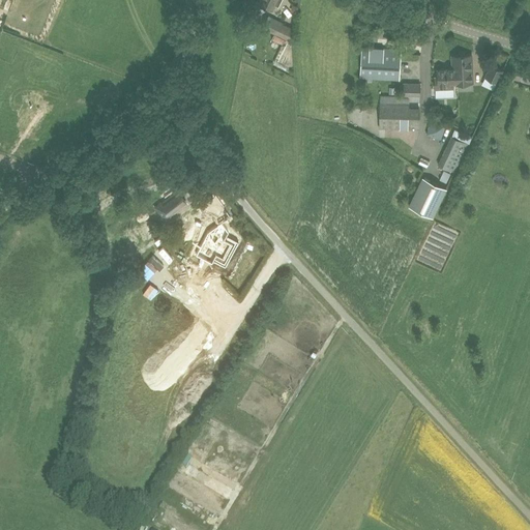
[(271,9),(274,4),(277,6),(281,0),(260,0),(259,3),(271,9)]
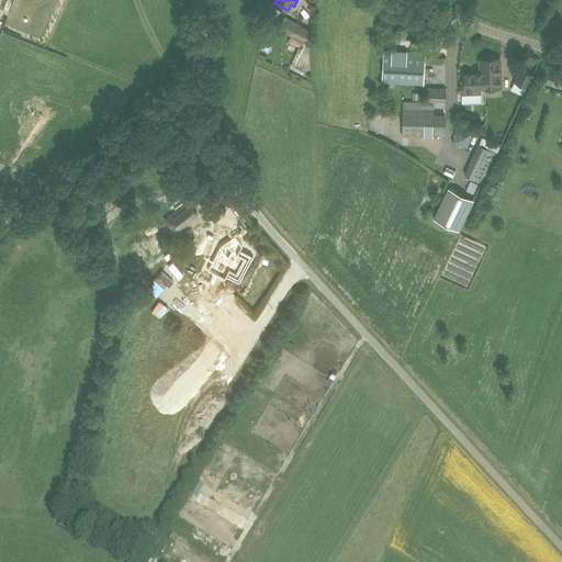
[(307,11),(314,13),(317,7),(311,4),(307,11)]
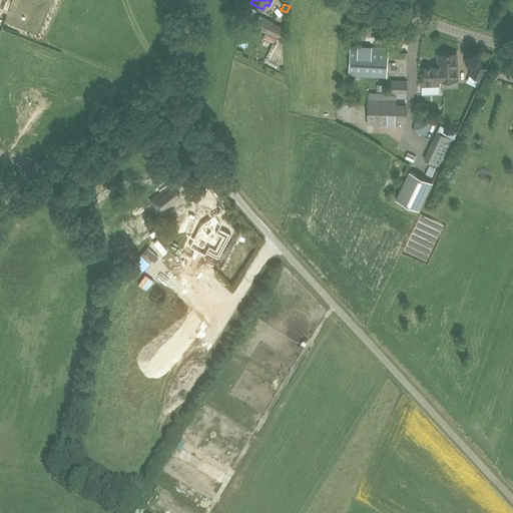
[(275,22),(261,15),(253,27),(269,34),(275,22)]
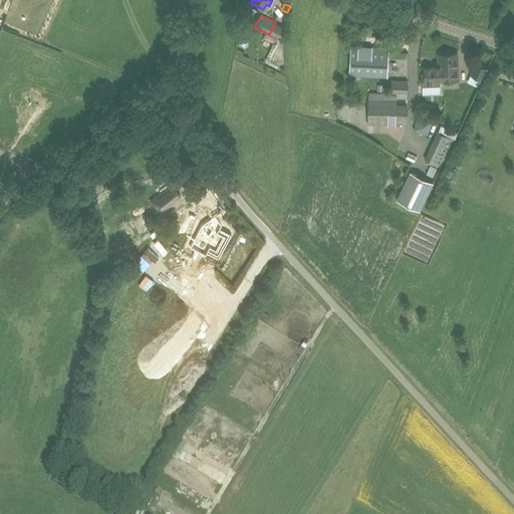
[(274,43),(276,39),(266,33),(264,37),(274,43)]
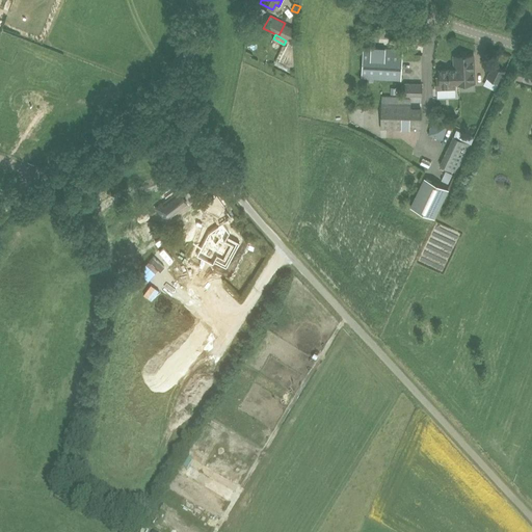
[(400,80),(402,50),(364,48),(362,78),(400,80)]
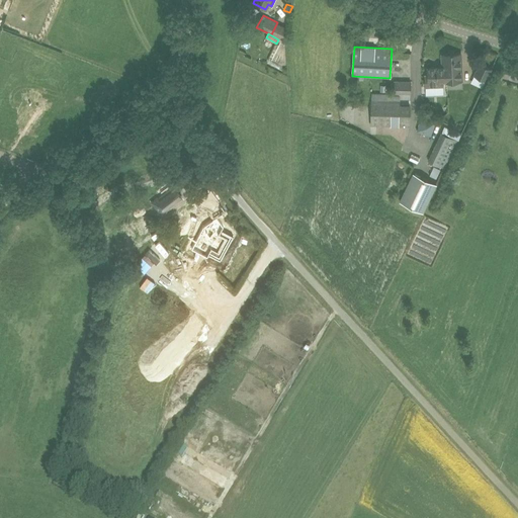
[(455,54),(453,52),(449,53),(447,54),(442,55),(442,64),(442,65),(447,65),(447,74),(446,74),(447,81),(462,80),(460,54),(455,54)]
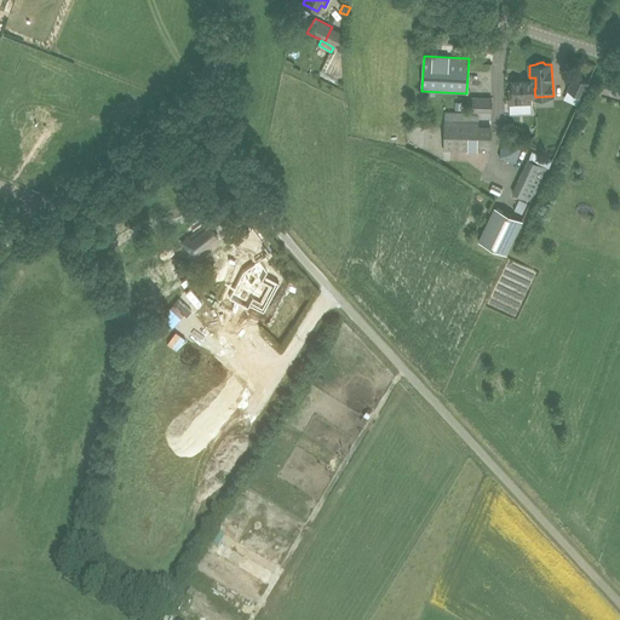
[(534,97),(535,97),(534,89),(535,89),(535,78),(529,78),(529,76),(527,76),(527,81),(511,81),(512,90),(509,90),(509,104),(509,114),(530,113),(530,104),(530,97),(534,97)]
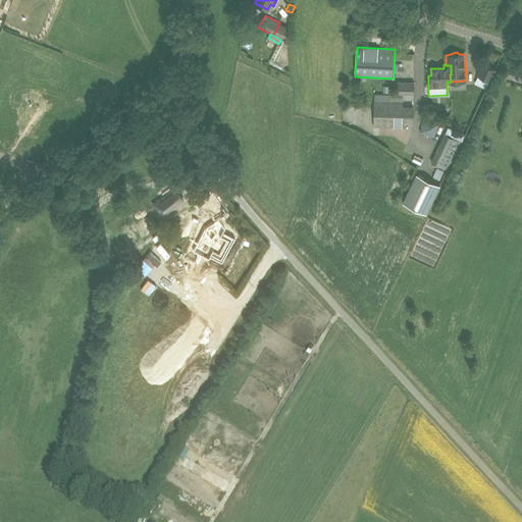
[(489,81),(494,69),(483,64),(478,75),(489,81)]
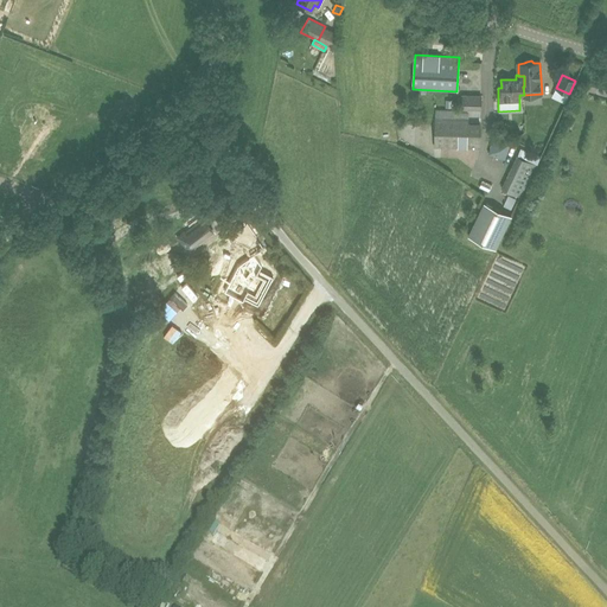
[(480,109),(481,96),(462,95),(461,109),(480,109)]
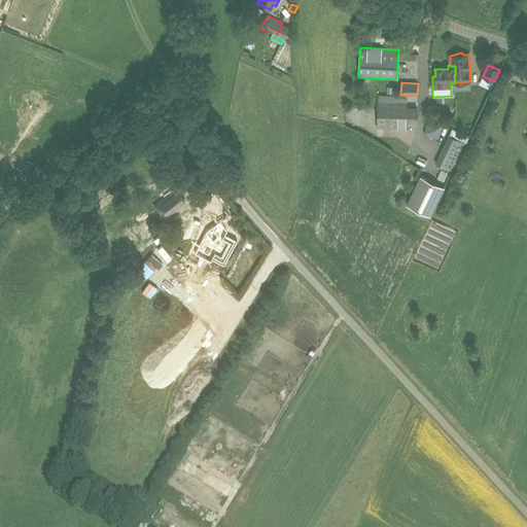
[(417,129),(417,107),(406,107),(406,103),(378,102),(377,128),(417,129)]
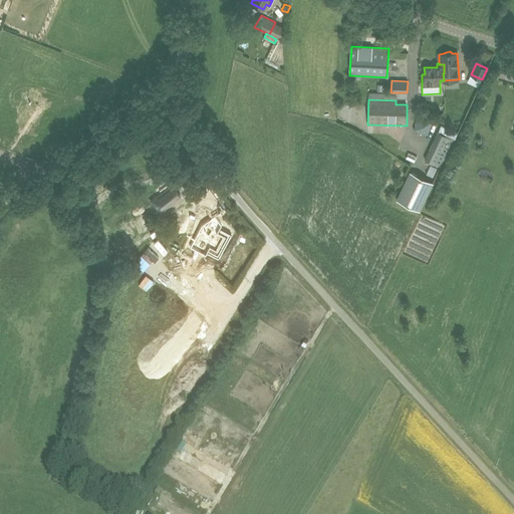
[(432,119),(436,106),(428,104),(424,116),(432,119)]
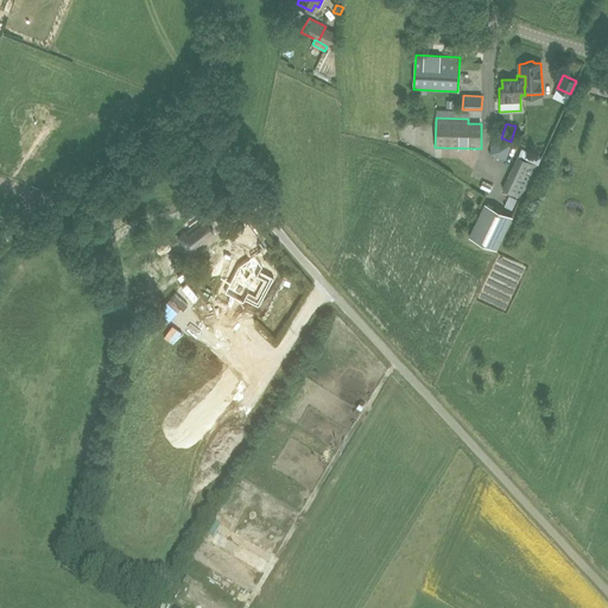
[(506,159),(512,143),(494,137),(489,153),(506,159)]
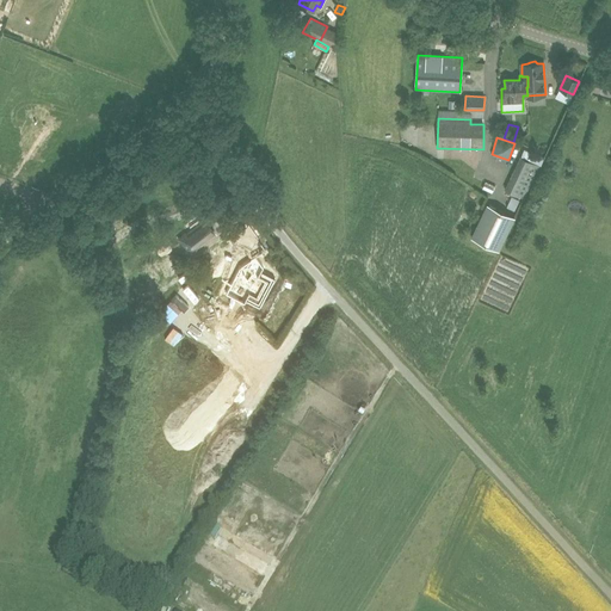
[(522,155),(531,160),(541,165),(544,159),(534,154),(524,150),(522,155)]
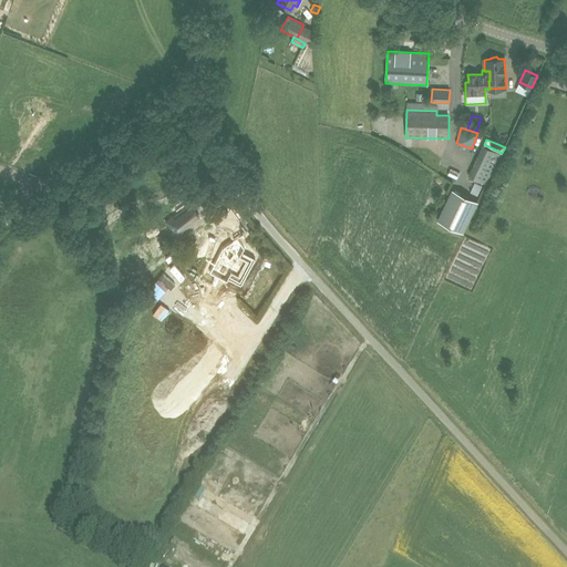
[(485,184),(500,154),(483,145),(468,175),(485,184)]
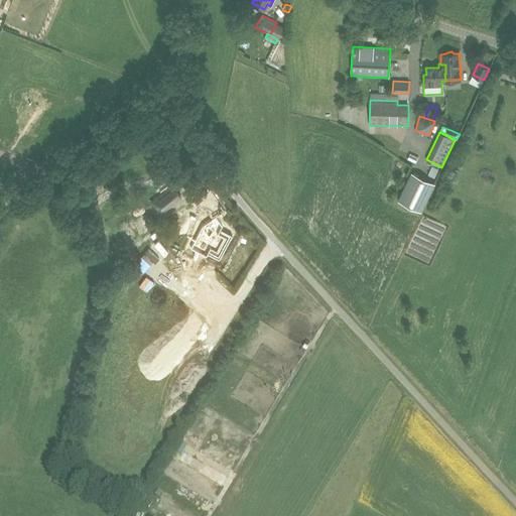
[(427,174),(434,177),(438,168),(431,165),(427,174)]
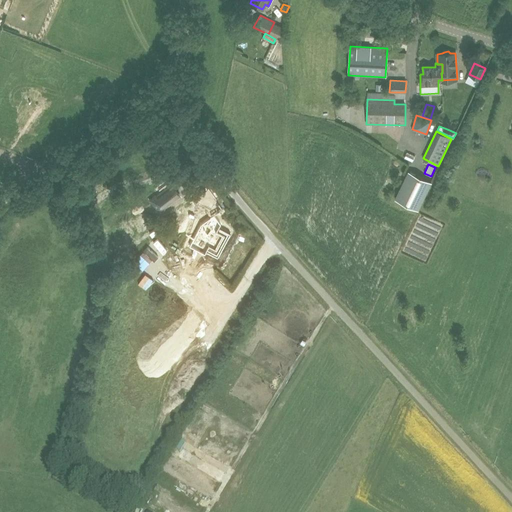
[(408,171),(395,199),(418,210),(431,182),(408,171)]
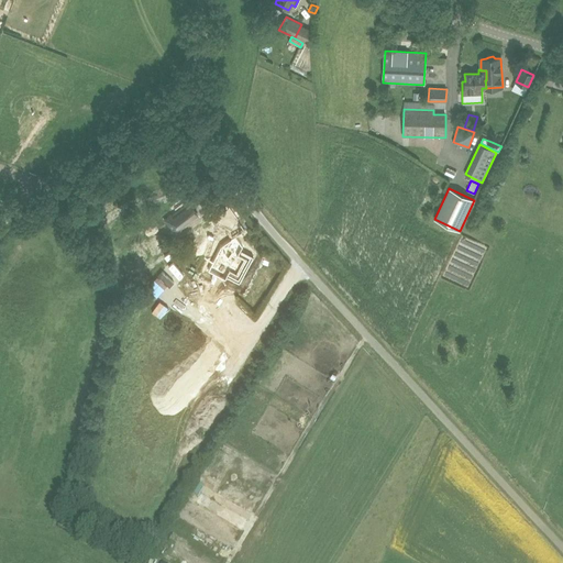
[(176,234),(198,218),(187,203),(165,221),(168,227),(169,225),(176,234)]
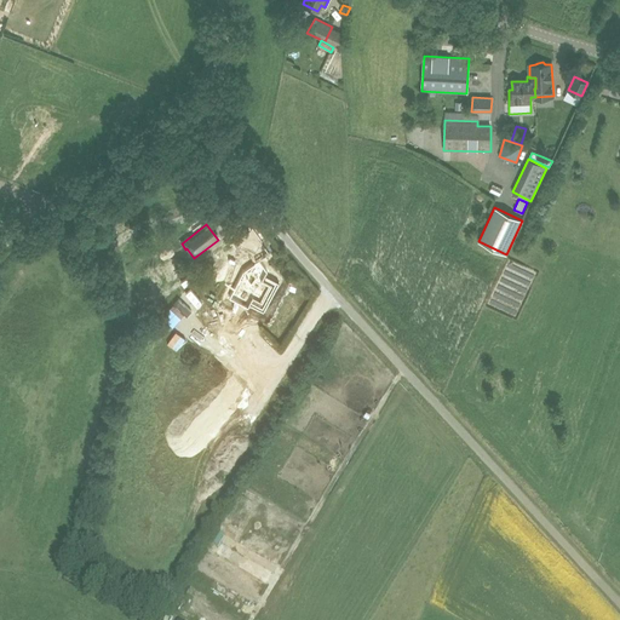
[(247,280),(257,273),(260,271),(256,263),(267,256),(260,245),(262,245),(252,229),(230,242),(240,257),(235,259),(247,280)]
